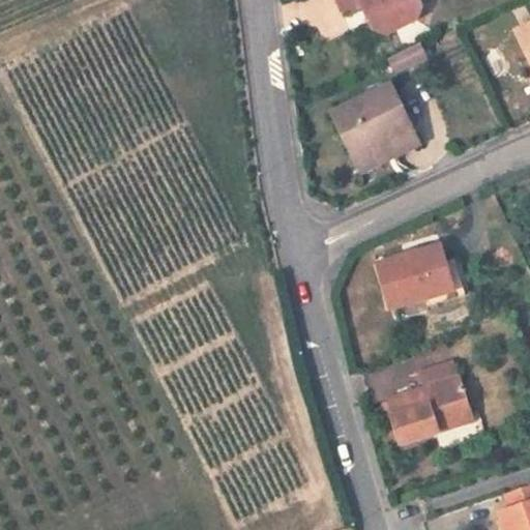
[(335,0),(341,11),(359,2),(373,29),(387,34),(416,21),(421,6),(418,0),(335,0)]
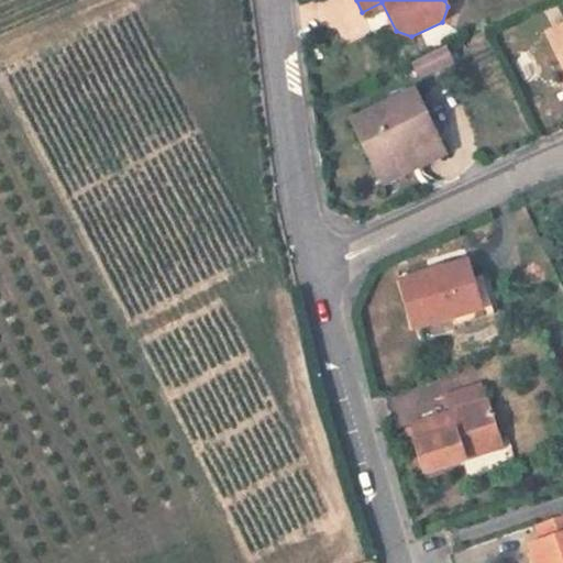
[(562,28),(549,35),(562,64),(562,28)]
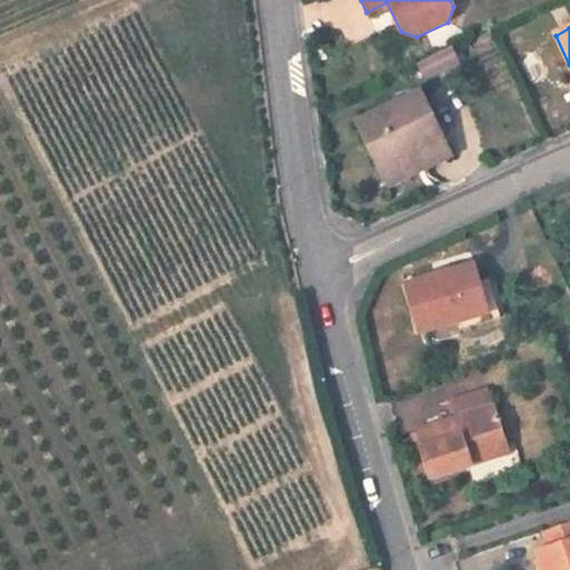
[(418,65),(425,78),(460,61),(453,47),(418,65)]
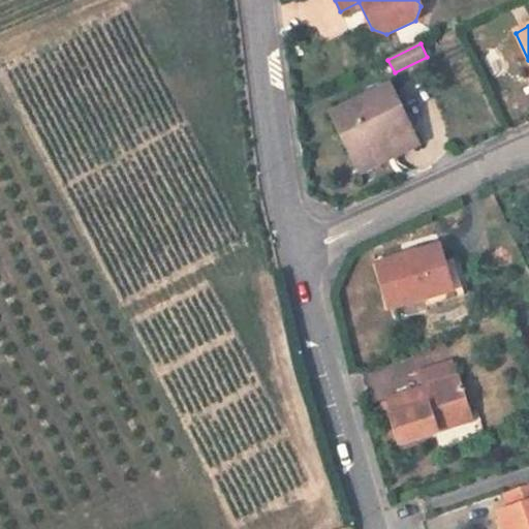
[(387,143),(395,157),(419,146),(391,86),(333,114),(353,158),(387,143)]
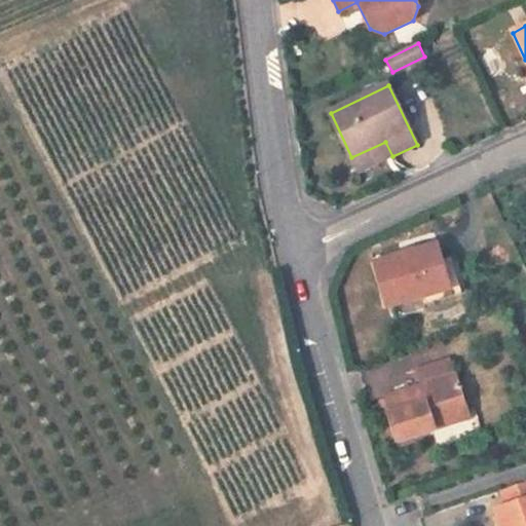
[(360,173),(392,156),(385,142),(351,157),(360,173)]
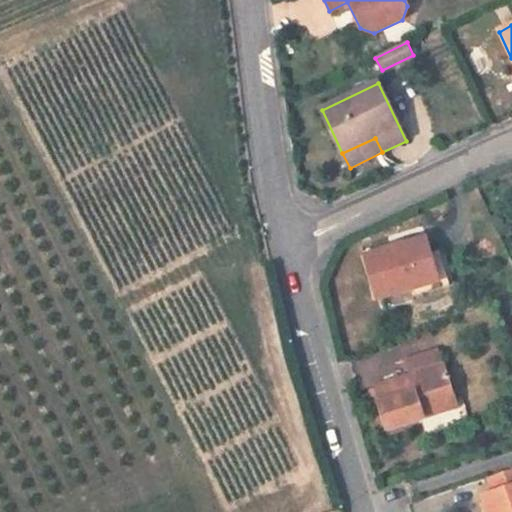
[(426,239),(364,257),(376,300),(411,291),(413,297),(450,286),(448,279),(439,282),(430,254),(426,239)]
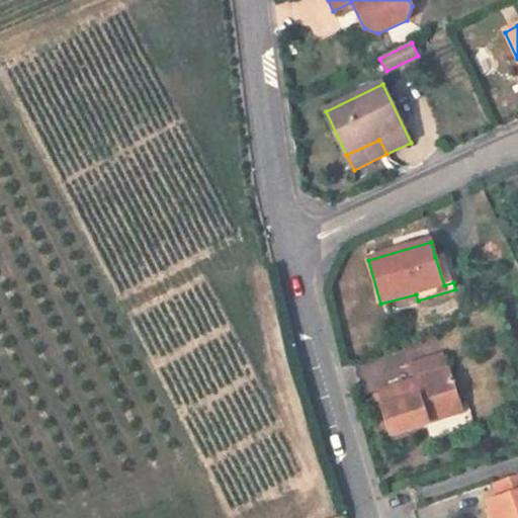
[(435,257),(444,285),(453,282),(445,254),(435,257)]
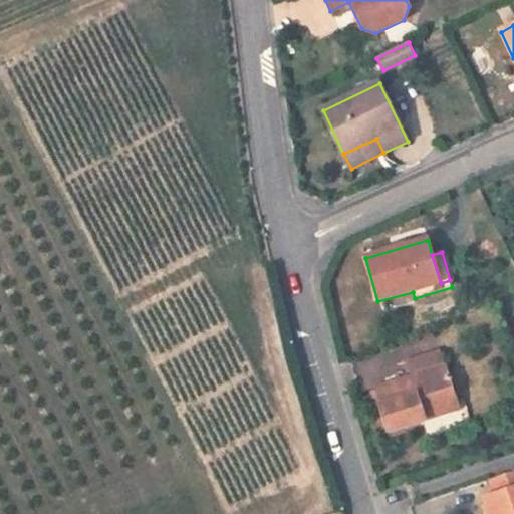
[(410,363),(415,378),(446,368),(442,353),(410,363)]
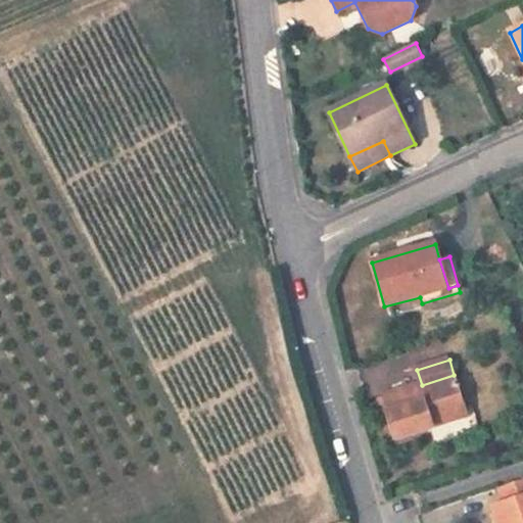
[(382,397),(395,440),(433,428),(431,420),(465,410),(454,375),(422,385),(382,397)]
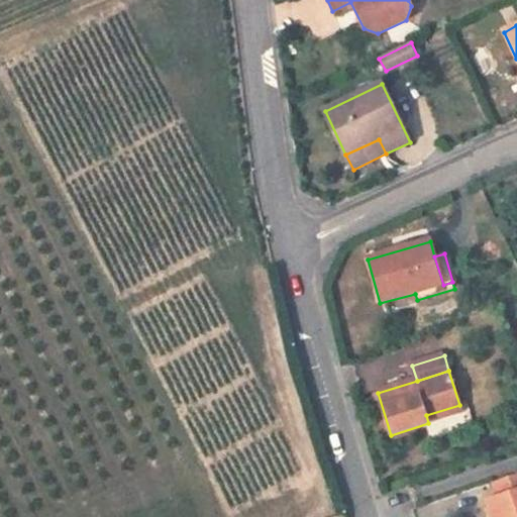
[(461,412),(459,405),(426,415),(428,423),(461,412)]
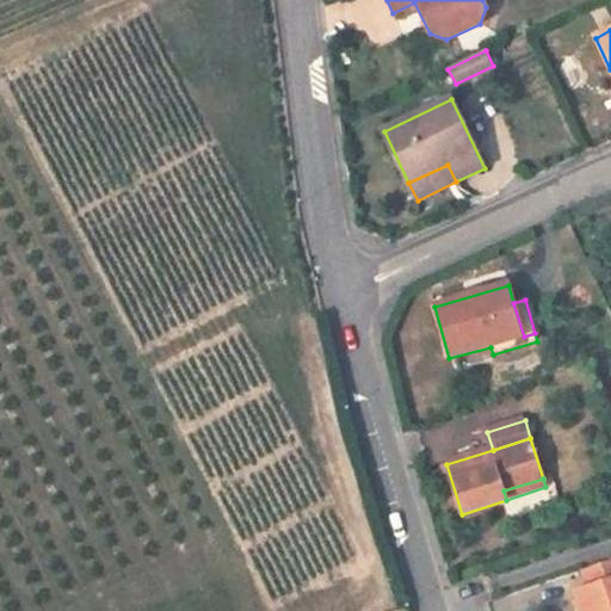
[(610,610),(610,560),(584,571),(590,588),(575,593),(581,610),(610,610)]
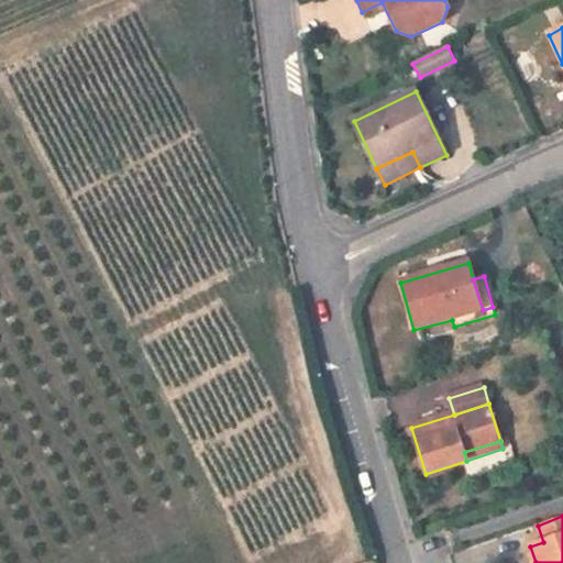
All buildings are outlined.
